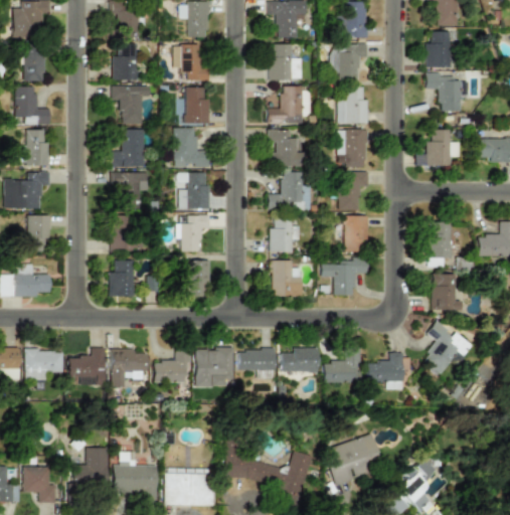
[(42,14),(50,14),(50,0),(21,1),(21,8),(12,8),(13,37),(43,36),(42,14)]
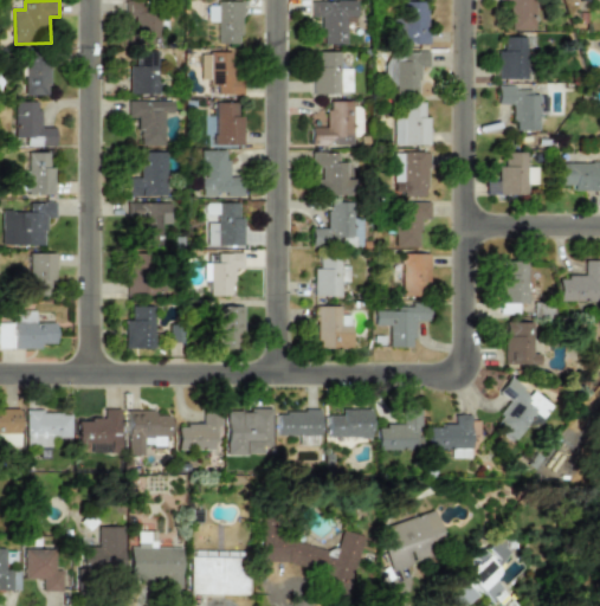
[(315,1),(316,18),(326,18),(327,45),(350,44),(349,18),(360,18),(360,0),(315,1)]
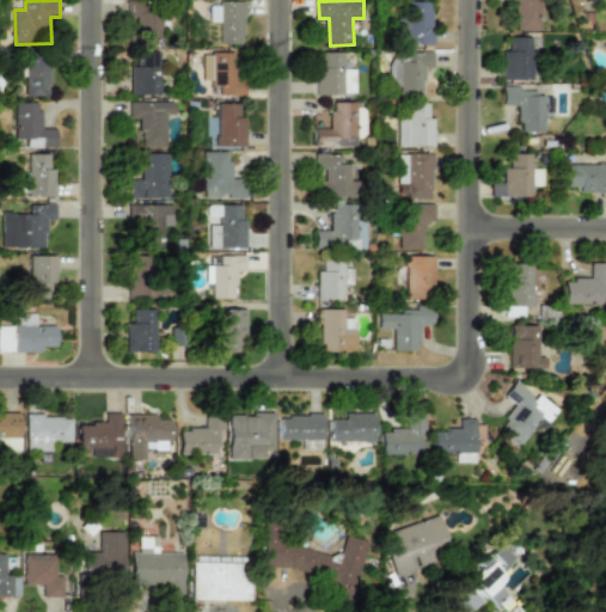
[(519,0),(520,31),(544,30),(543,0),(519,0)]
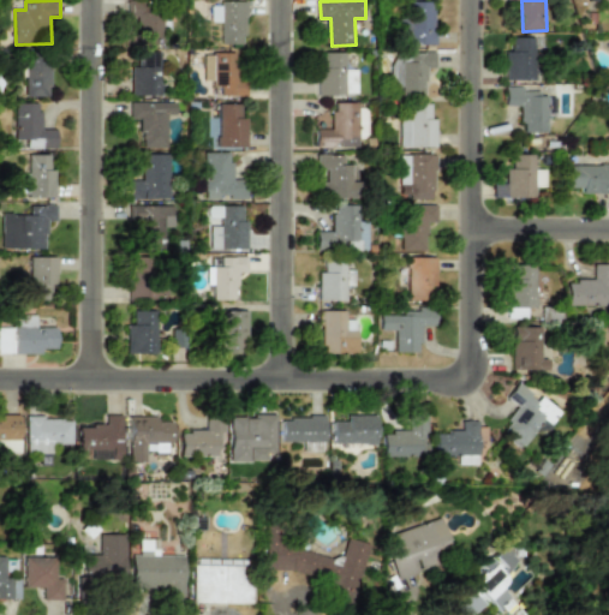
[(141,18),(139,45),(165,46),(166,3),(131,1),(131,18),(141,18)]
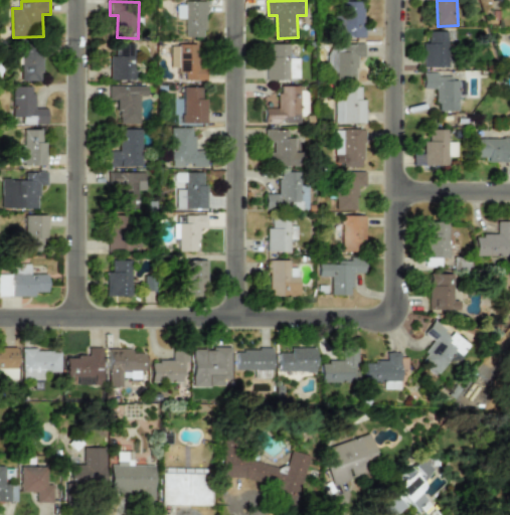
[(188,37),(208,37),(208,1),(187,1),(188,37)]
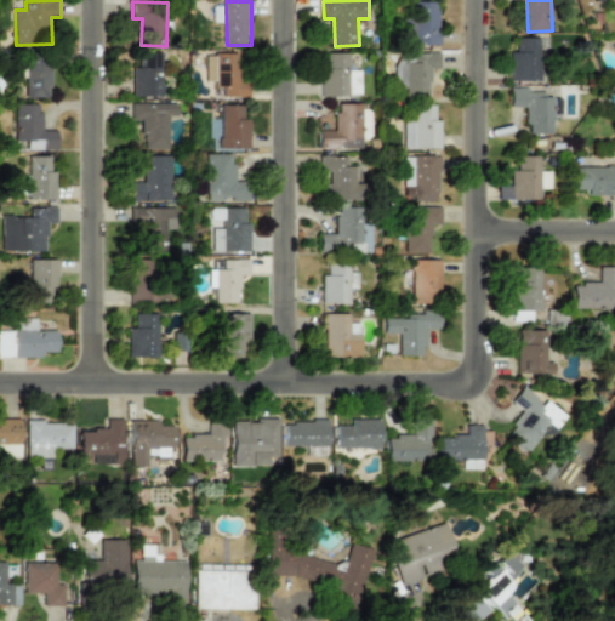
[(442,45),(443,3),(409,1),(408,45),(442,45)]
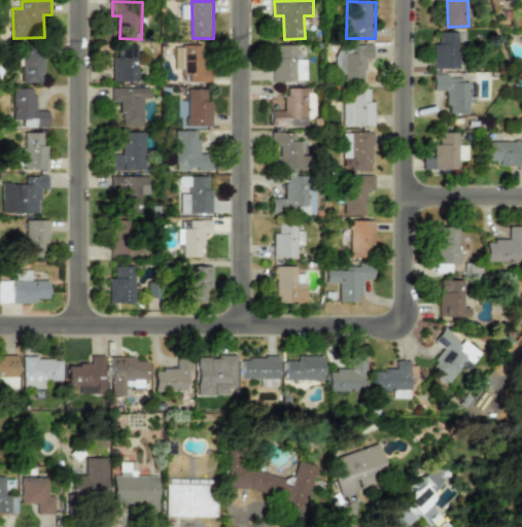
[(461,69),(461,32),(442,32),(442,44),(437,44),(437,69),(461,69)]
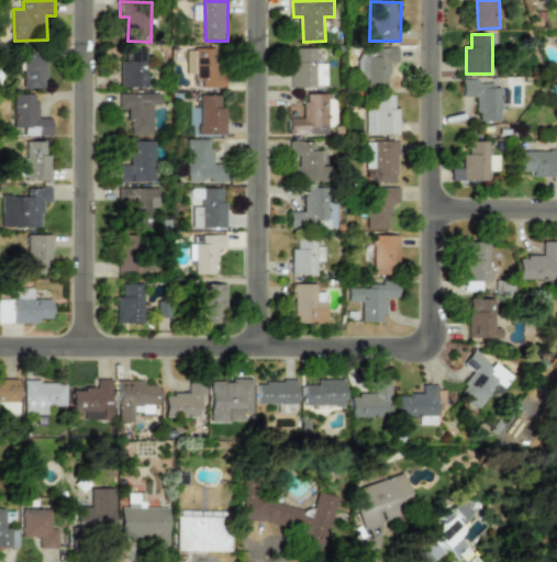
[(148,88),(149,48),(129,47),(129,60),(123,60),(123,87),(148,88)]
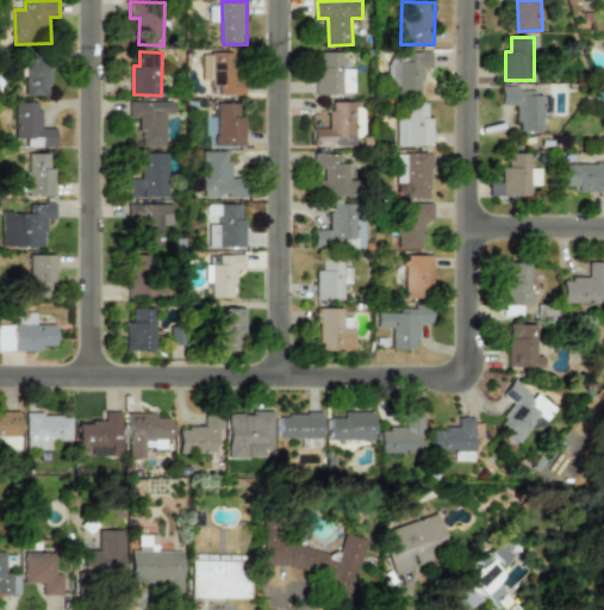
[(319,93),(357,94),(357,69),(346,69),(346,53),(324,51),(324,67),(319,67),(319,93)]
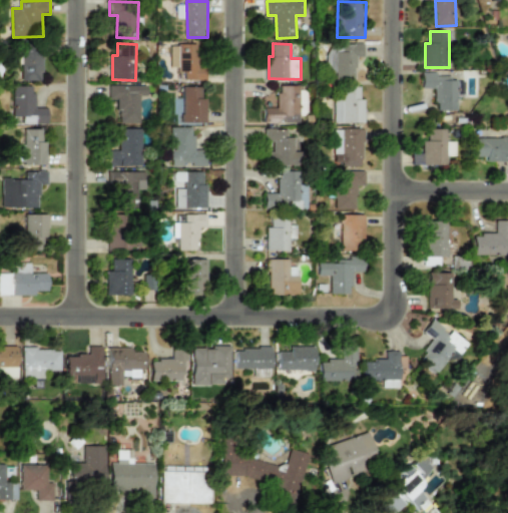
[(205,80),(206,45),(172,44),(172,69),(187,70),(186,80),(205,80)]
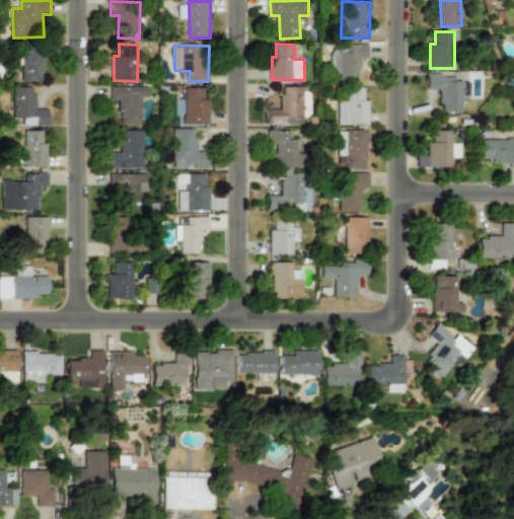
[(342,81),(362,81),(362,57),(371,57),(371,45),(336,45),(335,73),(342,73),(342,81)]
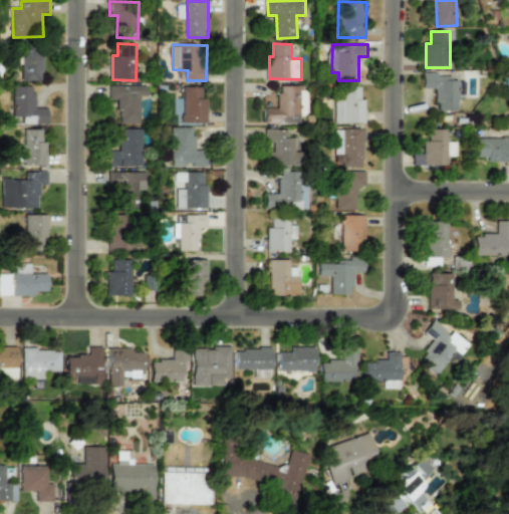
[(45,80),(46,47),(25,46),(24,80),(45,80)]
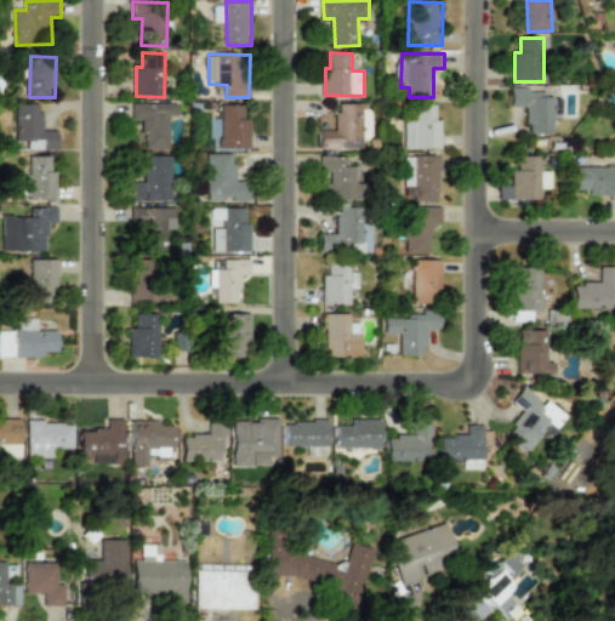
[(557,134),(556,93),(534,95),(534,87),(514,87),(514,107),(531,107),(531,134),(557,134)]
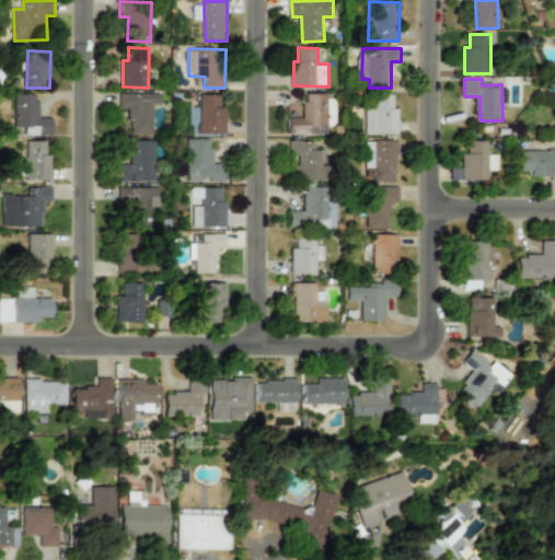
[(131,135),(155,135),(154,105),(162,105),(162,93),(122,93),(122,108),(131,108),(131,135)]
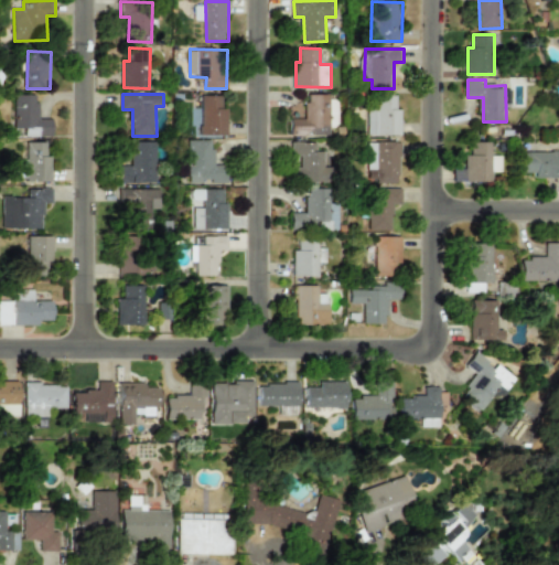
[(332,135),(331,94),(311,95),(311,104),(293,104),(294,132),(314,132),(314,136),(332,135)]
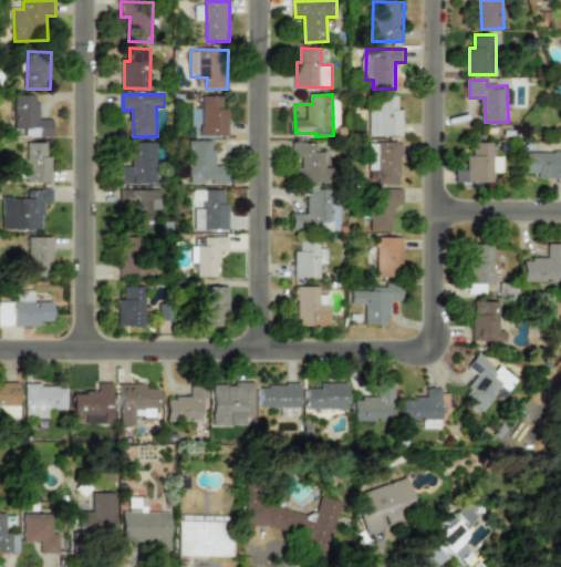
[(41,95),(18,95),(17,129),(28,129),(28,137),(56,137),(56,120),(41,120),(41,95)]
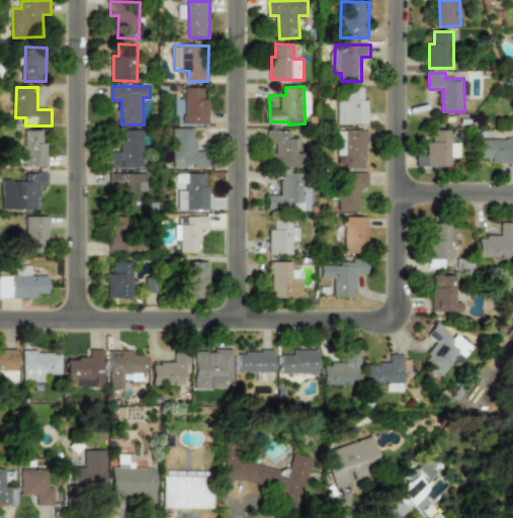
[(185,123),(210,124),(210,99),(205,99),(205,88),(186,87),(185,123)]
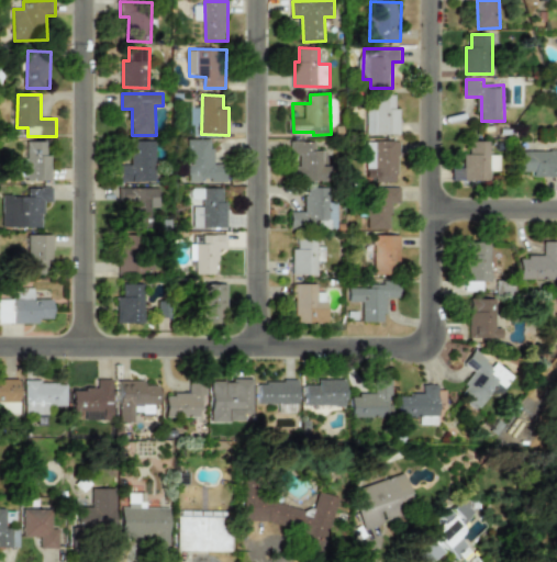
[(402,135),(402,109),(397,108),(398,96),(376,96),(376,108),(369,108),(369,134),(402,135)]
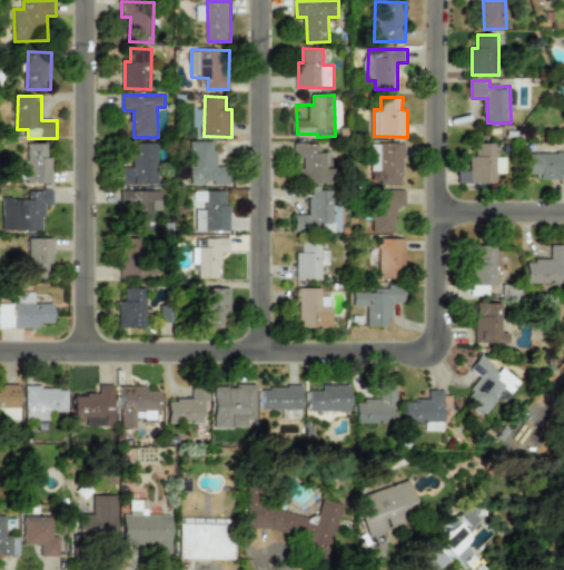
[(234,185),(234,167),(217,167),(217,141),(191,141),(193,185),(234,185)]
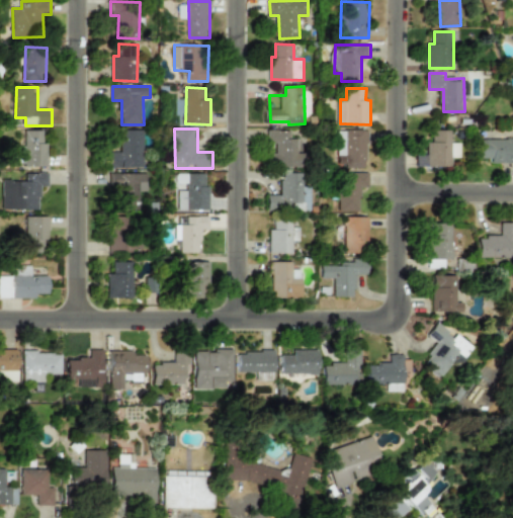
[(369,166),(368,130),(339,131),(340,167),(369,166)]
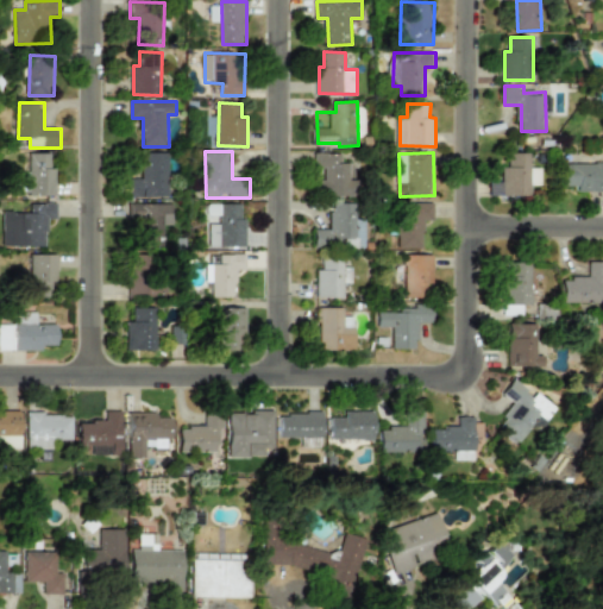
[(533,152),(510,154),(512,167),(504,167),(504,184),(494,184),(494,196),(534,196),(534,186),(544,186),(544,168),(533,168),(533,152)]
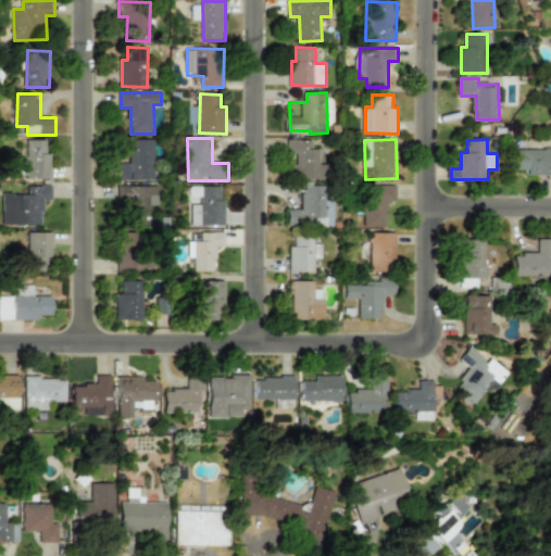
[(52,178),(53,153),(48,153),(49,140),(29,140),(28,158),(20,158),(19,177),(52,178)]
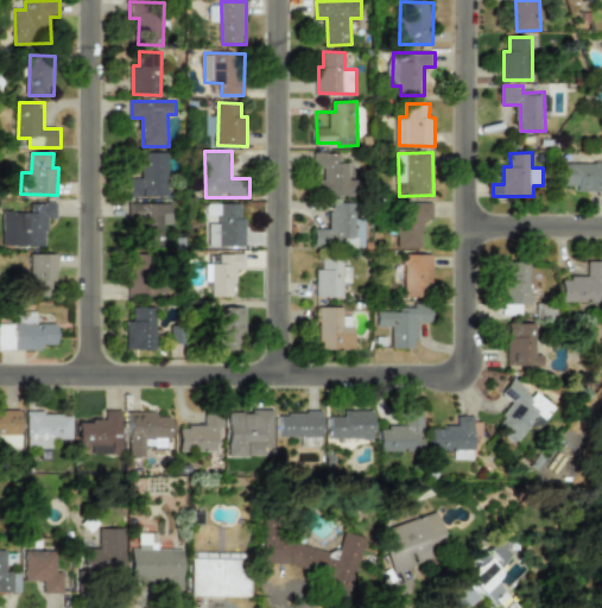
[(169,153),(144,153),(145,178),(128,178),(130,197),(170,197),(169,153)]
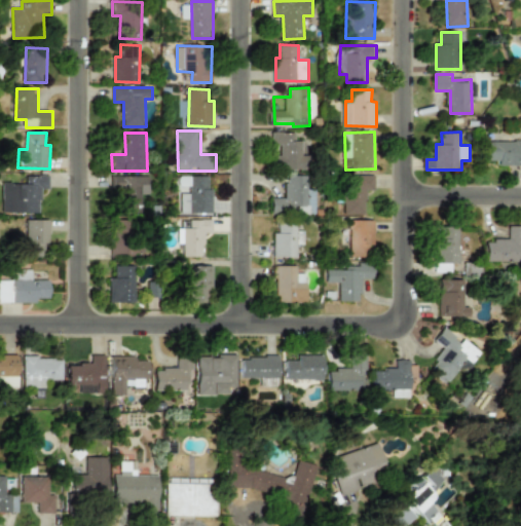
[(304,170),(304,141),(296,140),(297,133),(274,133),(273,146),(282,146),(282,155),(277,155),(277,170),(304,170)]
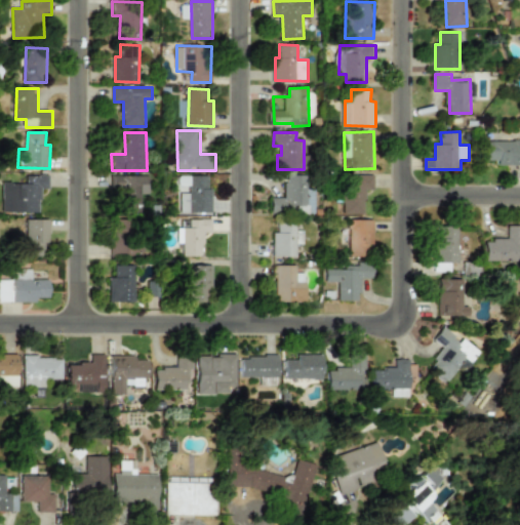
[(519,140),(488,142),(489,161),(501,160),(501,165),(519,164),(519,140)]
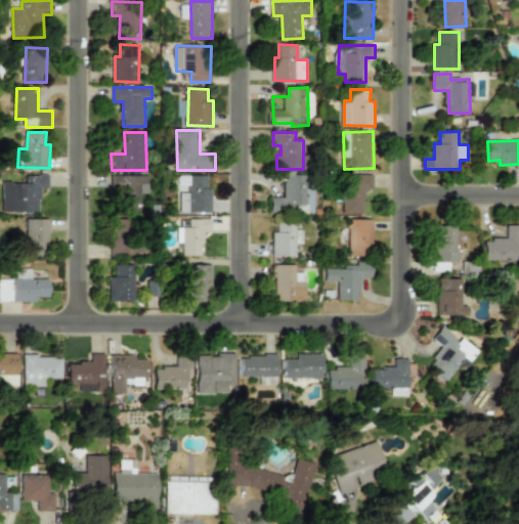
[(375,174),(350,175),(350,183),(344,183),(345,214),(365,213),(365,189),(376,189),(375,174)]
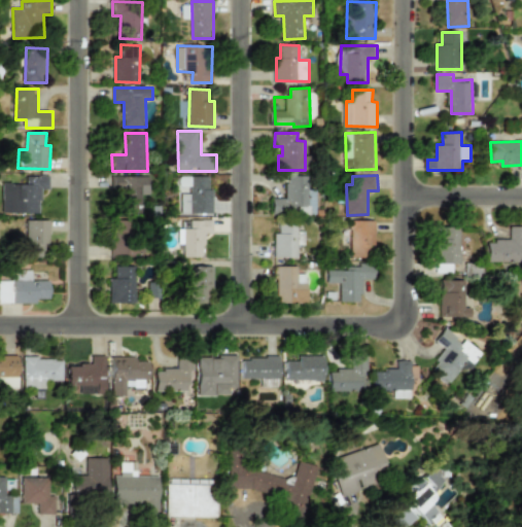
[(5,213),(42,213),(42,189),(51,189),(51,176),(29,176),(29,183),(5,183),(5,213)]
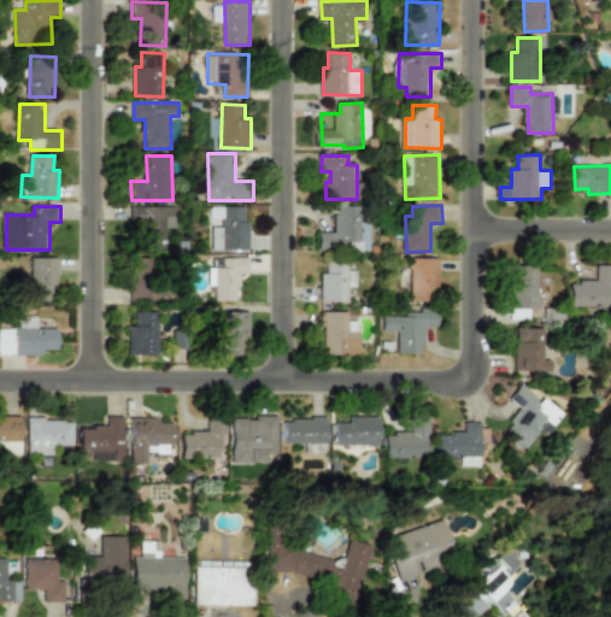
[(177,228),(177,206),(136,206),(135,250),(168,250),(168,228),(177,228)]
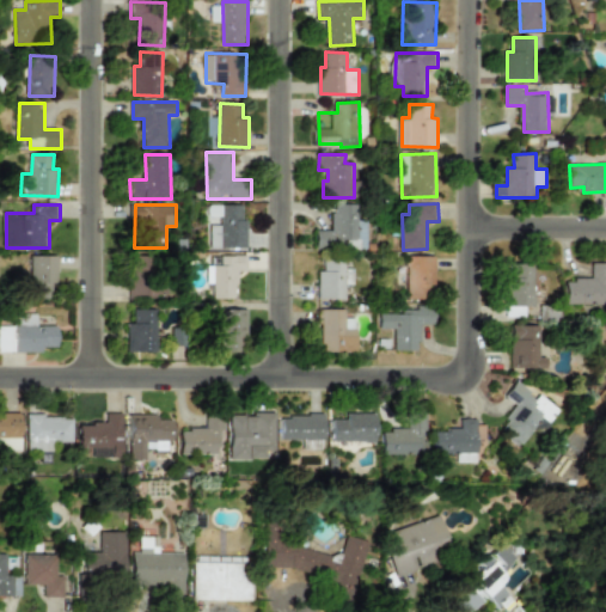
[(318,250),(369,250),(369,220),(361,220),(361,204),(334,204),(334,231),(318,231),(318,250)]
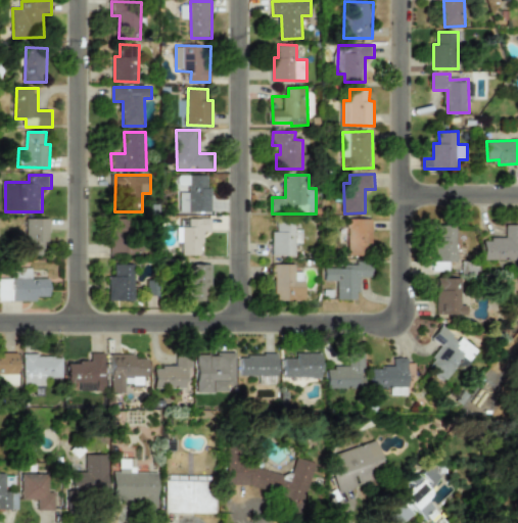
[(213,218),(190,219),(190,227),(183,228),(184,255),(205,255),(205,232),(213,232),(213,218)]
